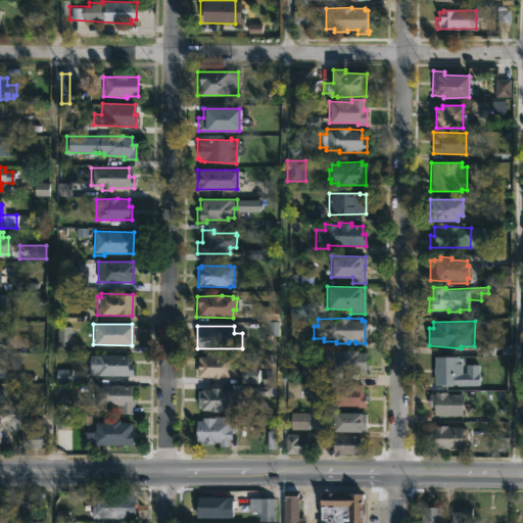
[(0,348),(8,348),(8,328),(0,328),(0,348)]
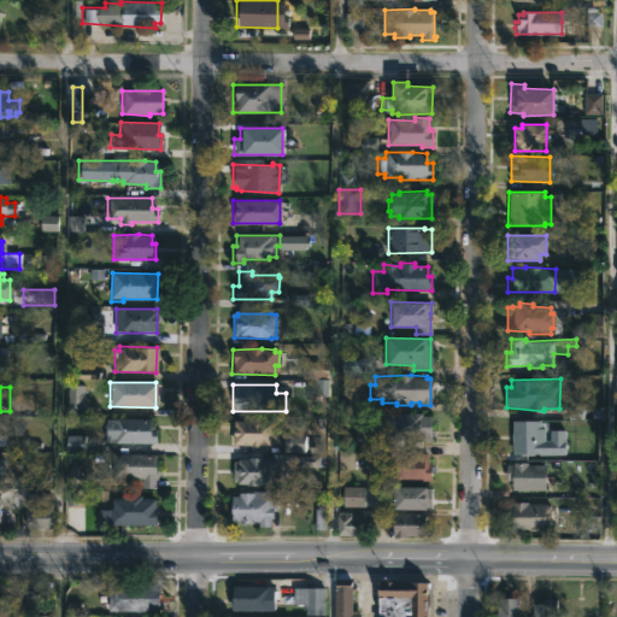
[(382,410),(382,413),(421,413),(421,416),(430,416),(430,442),(400,442),(400,438),(385,438),(385,433),(375,433),(375,410),(382,410)]
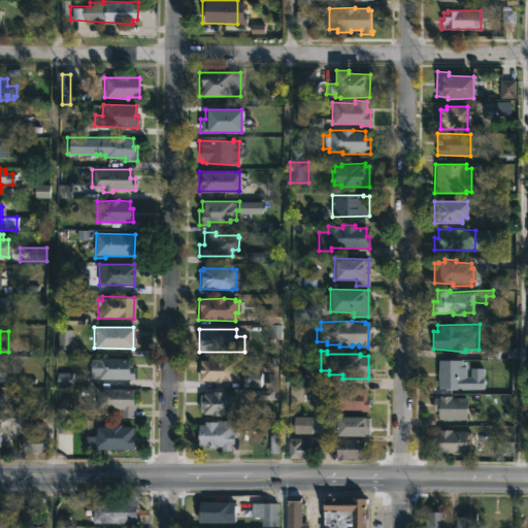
[(128,366),(128,367),(133,367),(133,380),(89,378),(89,359),(128,358),(128,366)]
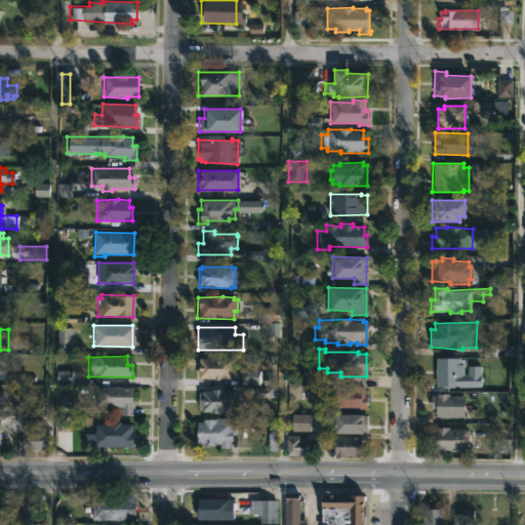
[(223,358),(236,360),(235,364),(238,364),(238,369),(235,369),(235,378),(220,380),(197,379),(198,358),(223,358)]
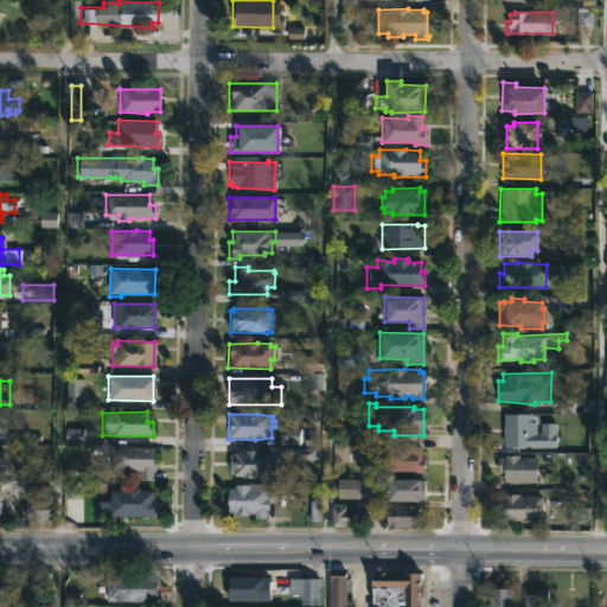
[(530,414),(530,422),(535,422),(535,439),(529,439),(530,447),(503,448),(503,414),(530,414)]
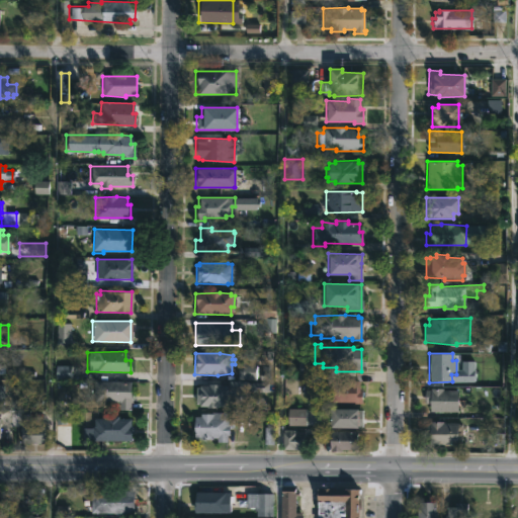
[(131,381),(132,404),(128,404),(128,411),(117,411),(117,402),(93,402),(93,380),(131,381)]
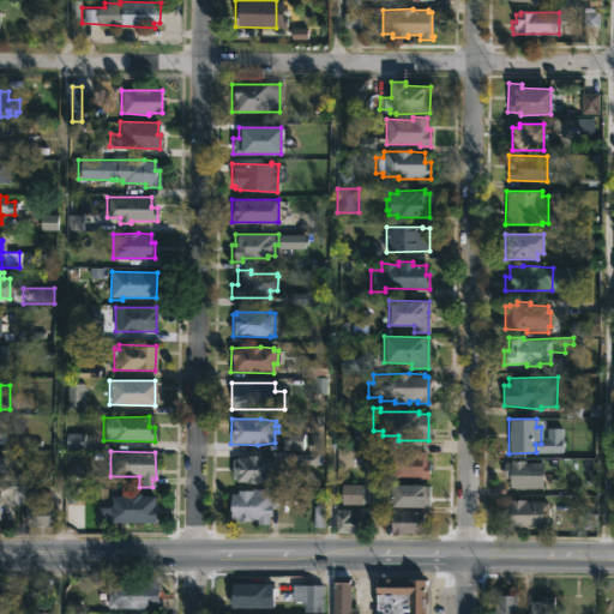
[(426,452),(426,462),(428,462),(428,479),(386,477),(386,475),(381,474),(381,456),(384,456),(384,453),(410,455),(410,452),(426,452)]
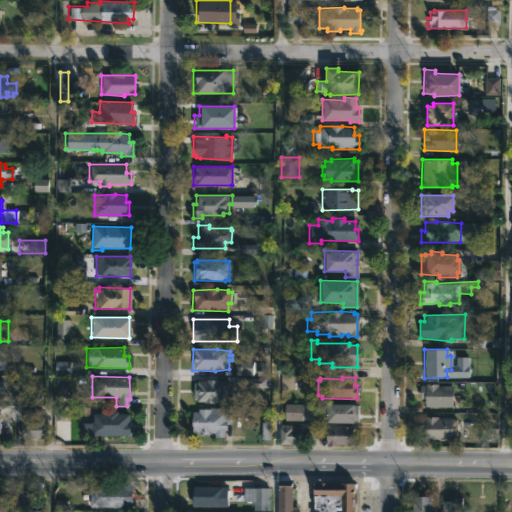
[(217,381),(241,384),(240,402),(225,401),(225,404),(203,403),(203,402),(200,402),(200,404),(194,404),(194,400),(191,400),(192,383),(196,383),(196,381),(205,381),(205,380),(217,381)]
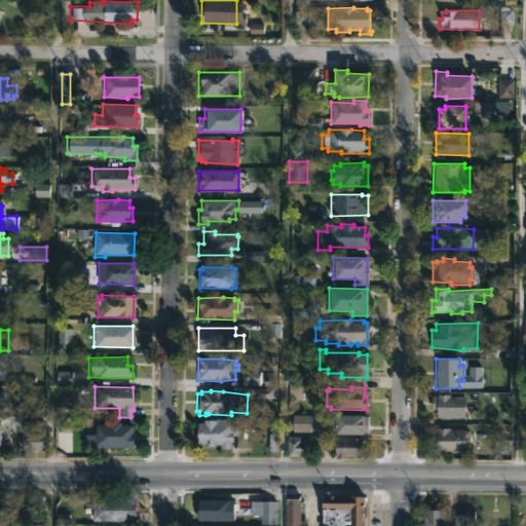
[(449,395),(449,397),(464,397),(464,418),(436,418),(436,409),(430,409),(430,397),(436,397),(436,395),(449,395)]
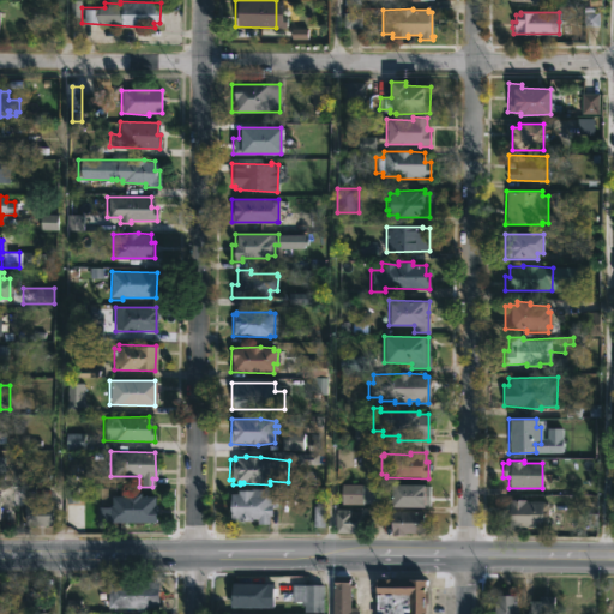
[(423,486),(423,487),(428,487),(428,506),(423,506),(422,511),(390,507),(390,495),(386,495),(387,485),(423,486)]
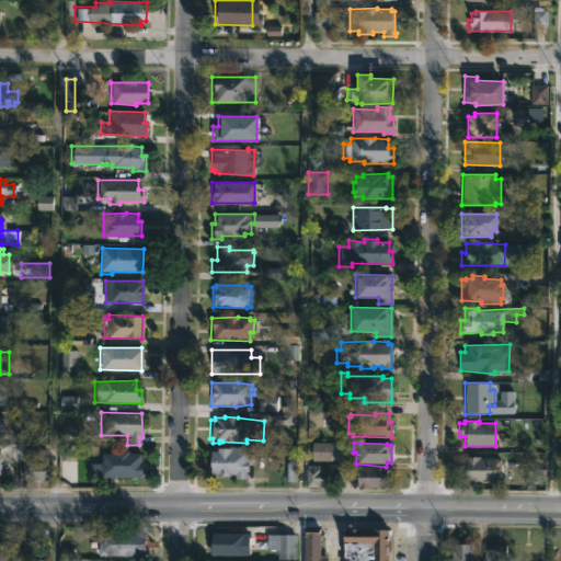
[(244,447),(244,455),(251,455),(251,464),(247,464),(244,479),(233,479),(233,478),(229,478),(229,476),(208,474),(209,450),(216,451),(216,448),(226,448),(226,446),(244,447)]
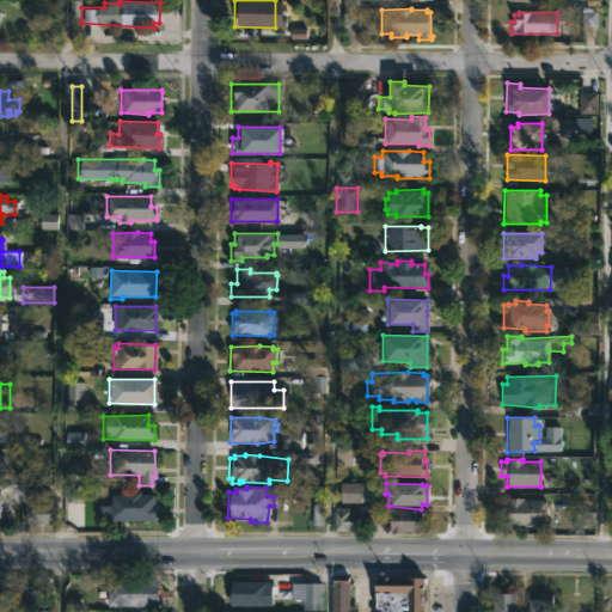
[(139,491),(139,495),(153,495),(154,521),(108,521),(109,519),(96,519),(96,515),(93,515),(93,512),(97,512),(96,507),(108,507),(108,505),(109,505),(109,495),(123,495),(123,491),(139,491)]
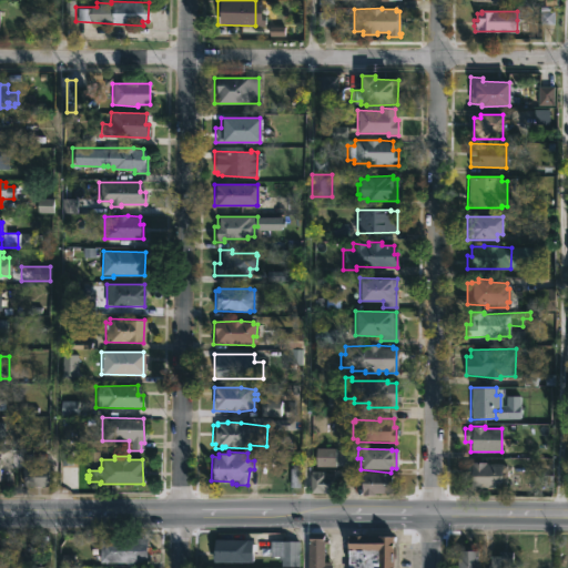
[(485,463),(485,464),(506,465),(506,488),(469,487),(469,478),(465,478),(465,464),(485,463)]
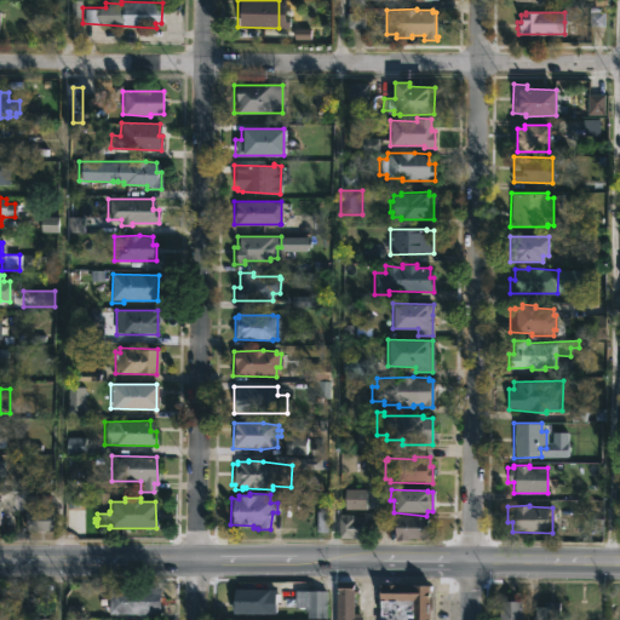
[(44,532),(44,533),(23,532),(22,510),(50,510),(51,530),(44,532)]
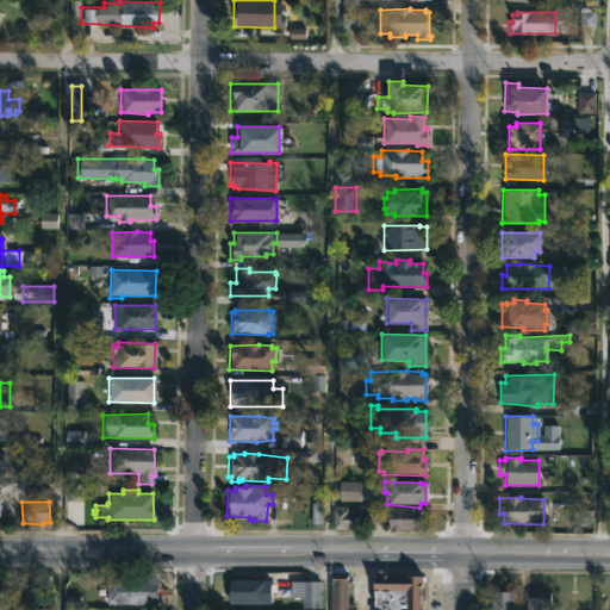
[(356,515),(356,526),(353,526),(353,530),(331,530),(332,505),(344,506),(346,514),(356,515)]
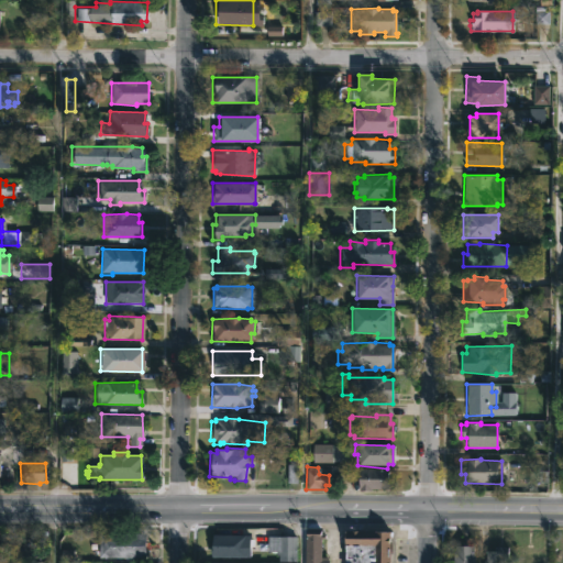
[(387,470),(387,489),(370,489),(370,492),(357,492),(355,468),(387,470)]
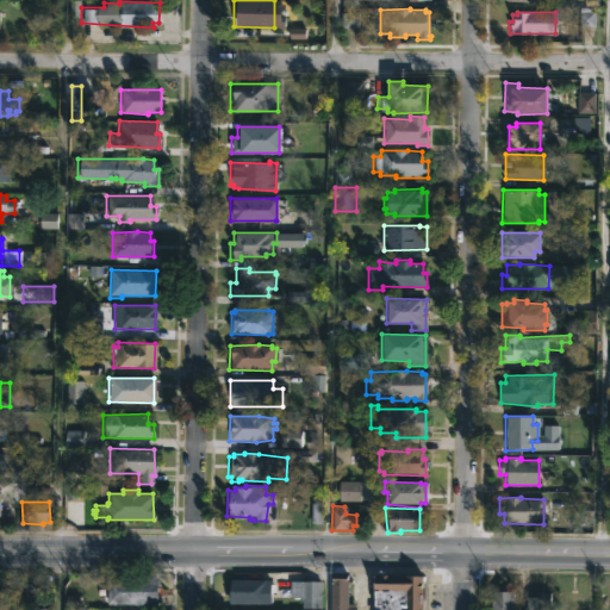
[(137,576),(137,578),(156,579),(156,599),(155,599),(154,605),(105,604),(105,579),(119,579),(119,574),(137,576)]
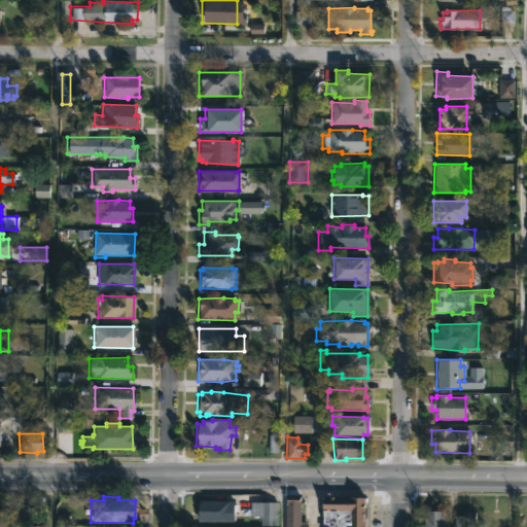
[(300,497),(300,522),(306,522),(306,525),(307,525),(307,526),(284,526),(284,497),(300,497)]
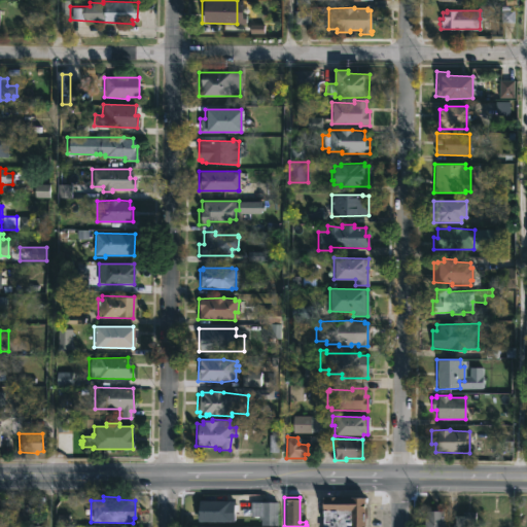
[(365,498),(364,526),(321,526),(322,497),(365,498)]
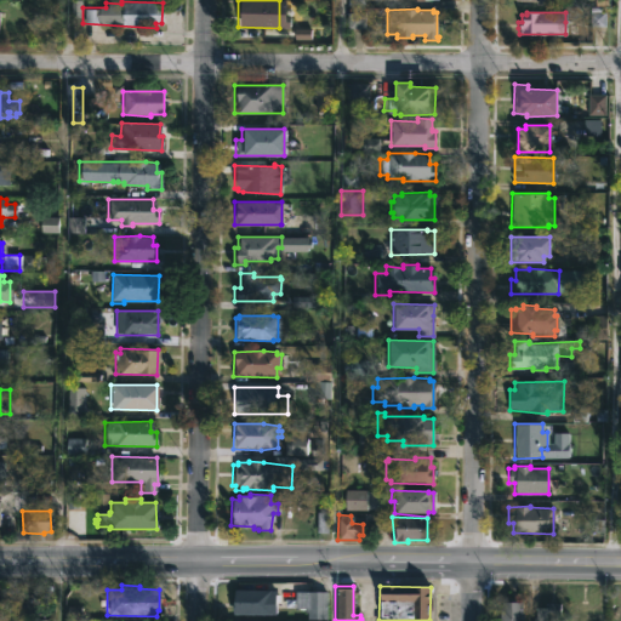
[(275,591),(275,594),(279,594),(278,604),(274,604),(274,615),(231,615),(232,602),(229,602),(229,594),(233,594),(233,591),(275,591)]
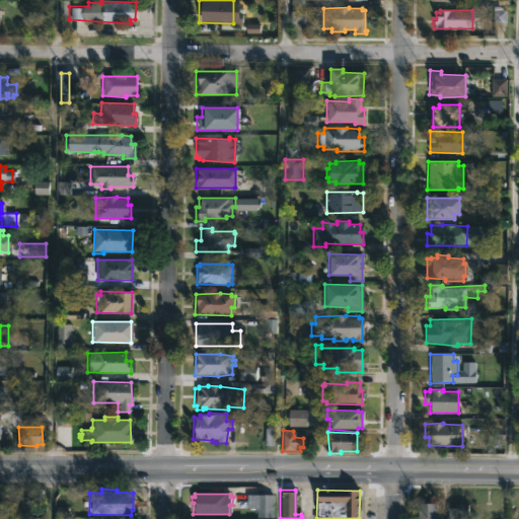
[(272,495),(272,518),(255,518),(255,509),(245,509),(246,495),(272,495)]
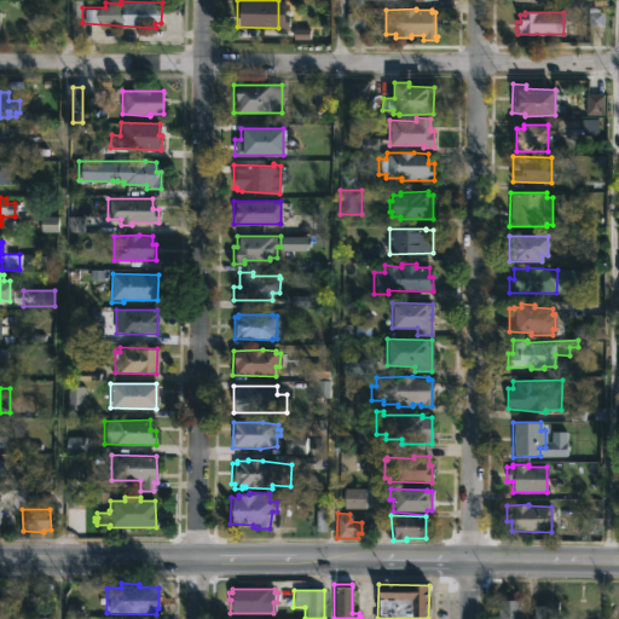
[(513,600),(513,601),(520,601),(520,612),(521,612),(521,618),(497,618),(498,607),(499,607),(499,599),(513,600)]
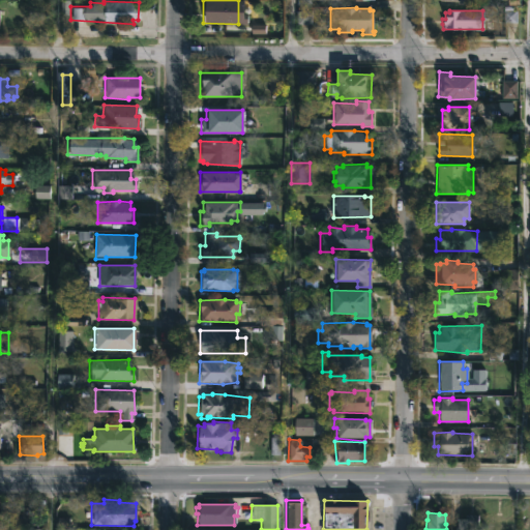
[(472,529),(454,529),(455,519),(464,520),(464,514),(477,516),(477,528),(473,528),(472,529)]
